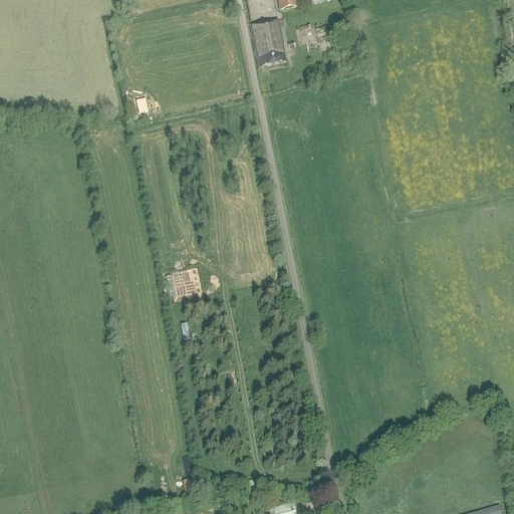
[(295,8),(292,0),(277,0),(279,11),(295,8)]
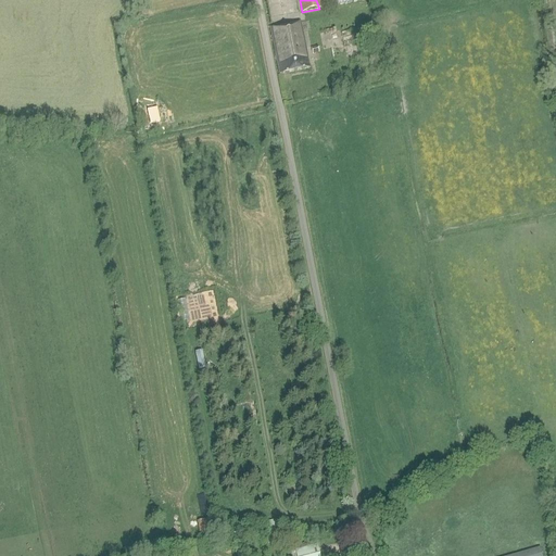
[(310,68),(301,23),(270,29),(279,75),(310,68)]
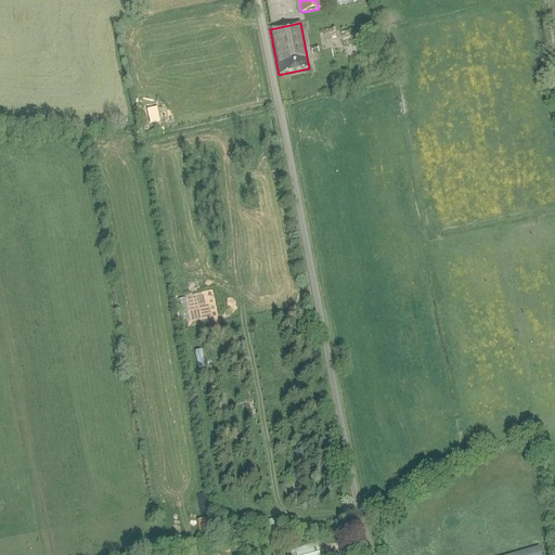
[(146,110),(149,123),(159,121),(157,107),(146,110)]
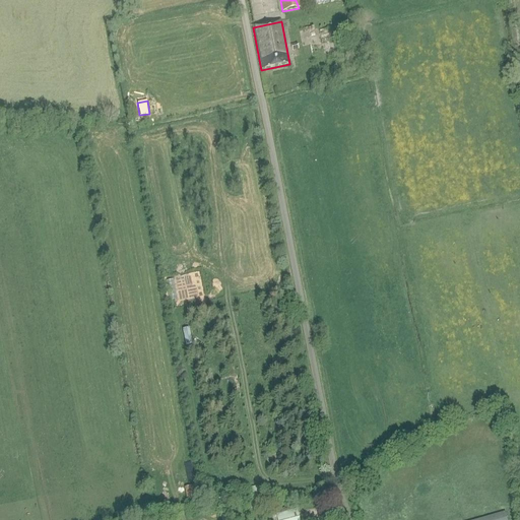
[(177,278),(168,279),(171,300),(179,299),(177,278)]
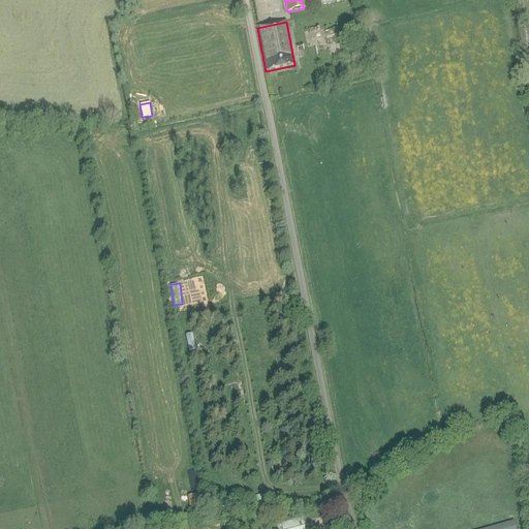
[(201,493),(189,496),(193,510),(206,507),(201,493)]
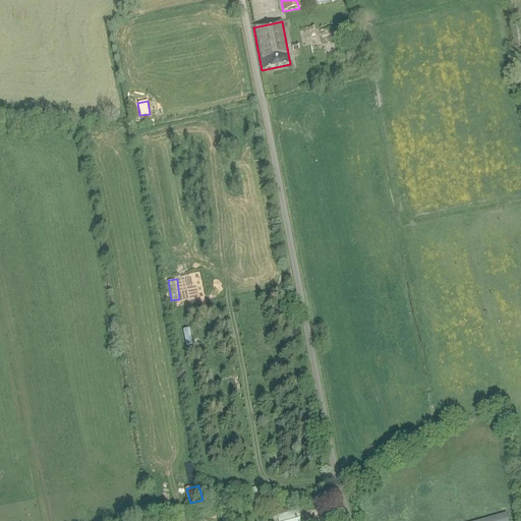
[(231,497),(228,488),(218,491),(221,500),(231,497)]
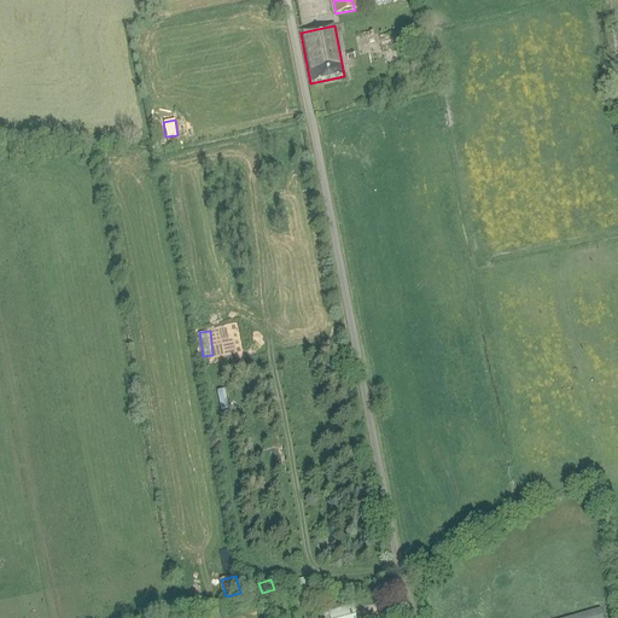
[(315,601),(314,594),(292,596),(293,604),(315,601)]
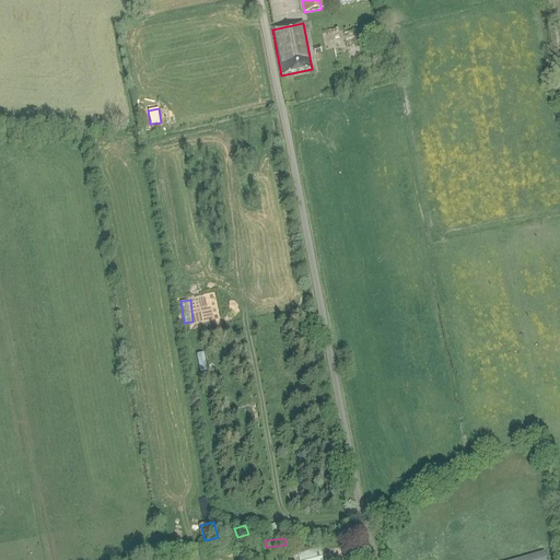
[(311,551),(308,547),(295,550),(298,559),(322,559),(319,549),(311,551)]
